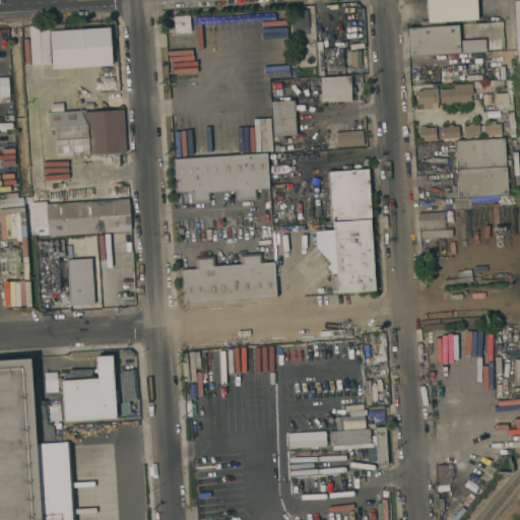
[(475,0),(477,20),(427,23),(426,0),(475,0)]
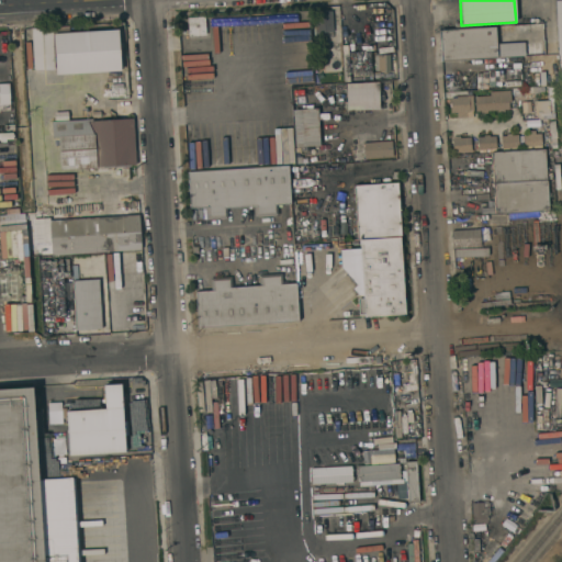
[(333,32),(327,32),(328,55),(317,56),(314,12),(332,11),(333,32)]
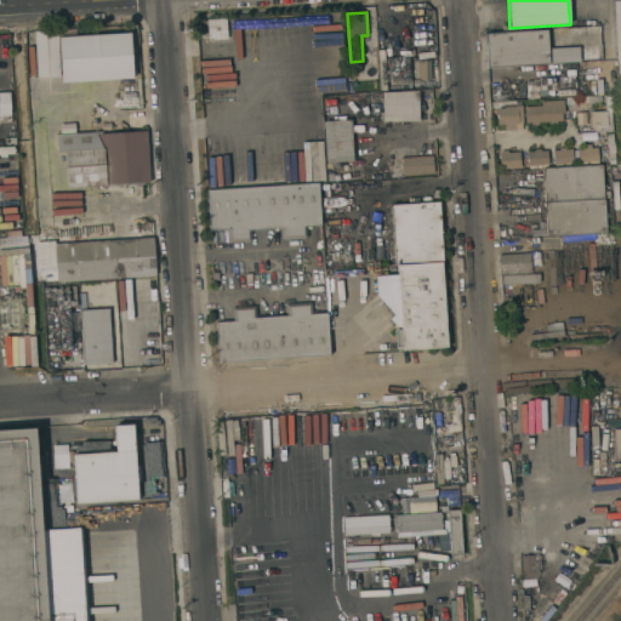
[(206,20),(226,18),(227,39),(208,41),(206,20)]
